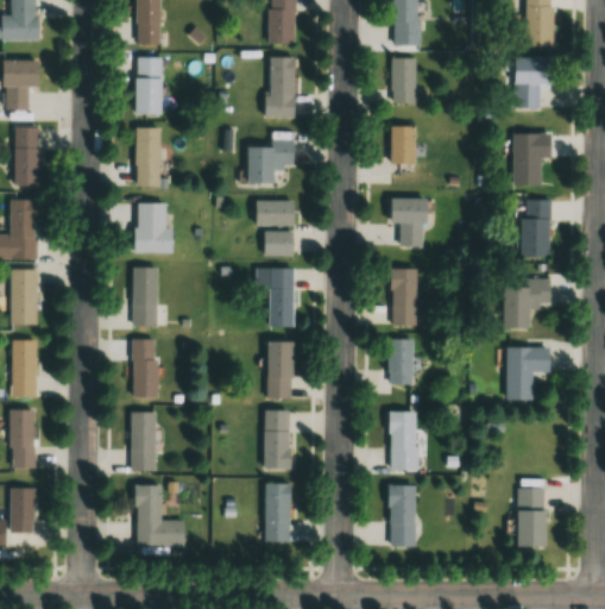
[(0,46),(30,46),(30,0),(2,0),(2,20),(0,20),(0,46)]
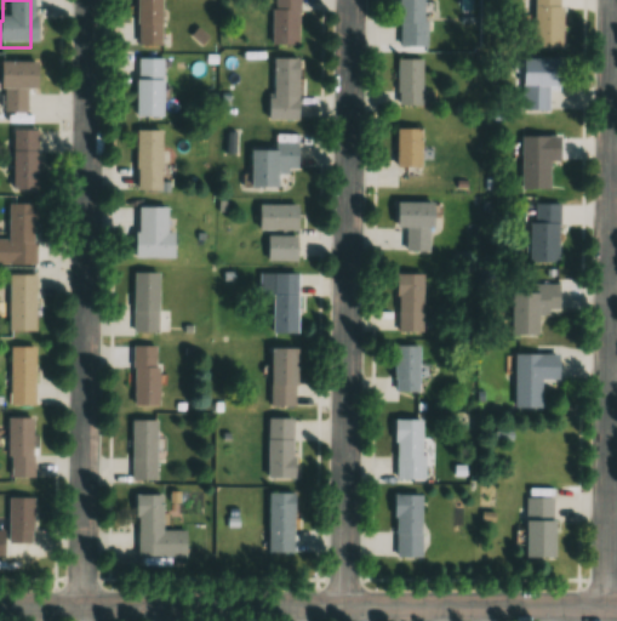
[(164,0),(138,0),(140,45),(164,45),(164,0)]
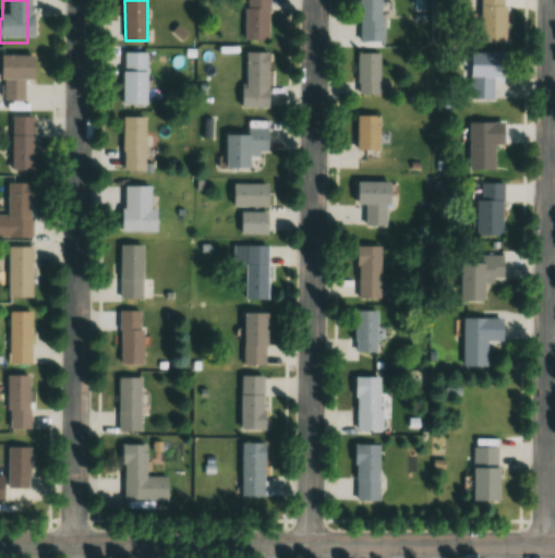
[(246,0),(248,39),(272,39),(270,0),(246,0)]
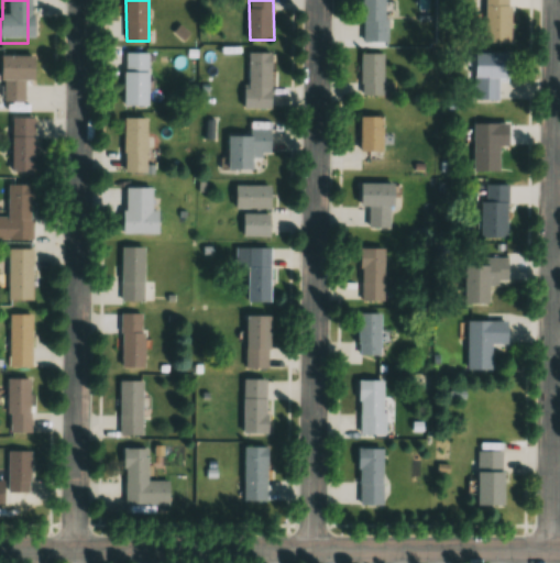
[(363,0),(363,42),(387,42),(387,0),(363,0)]
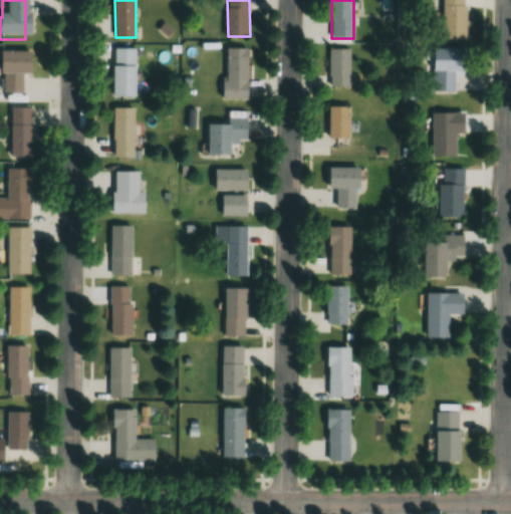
[(467,38),(467,0),(443,0),(444,38),(467,38)]
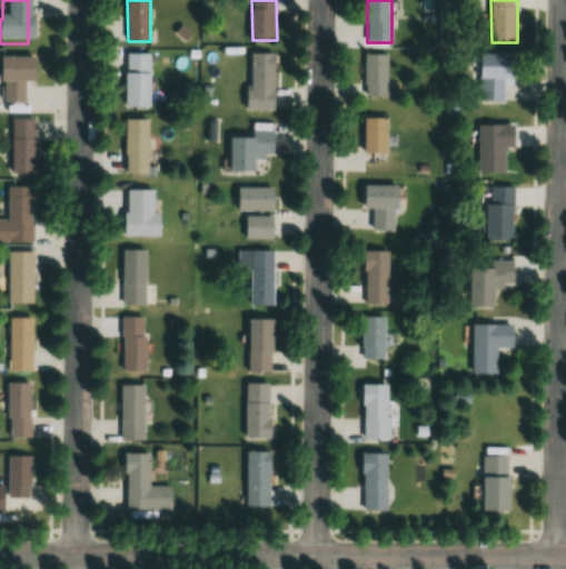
[(151,52),(127,52),(127,108),(151,108),(151,52)]
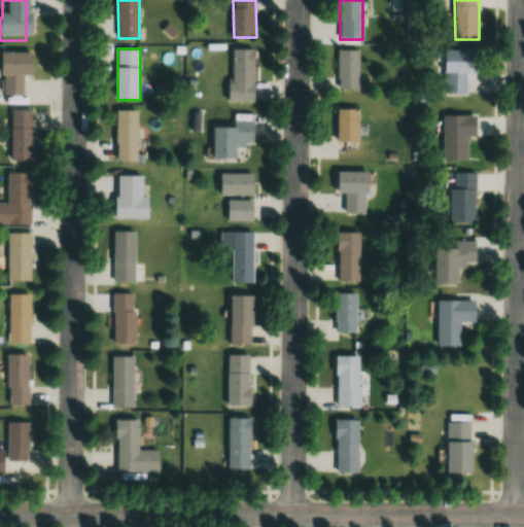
[(254,48),(232,48),(232,101),(254,101),(254,48)]
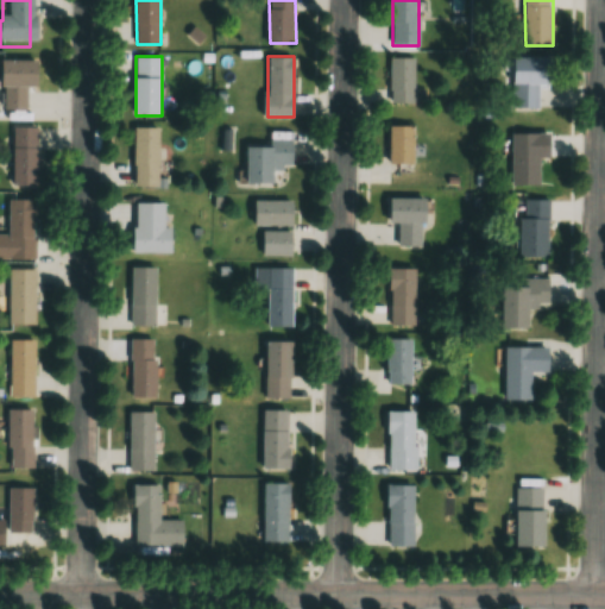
[(417,57),(392,57),(392,102),(417,102),(417,57)]
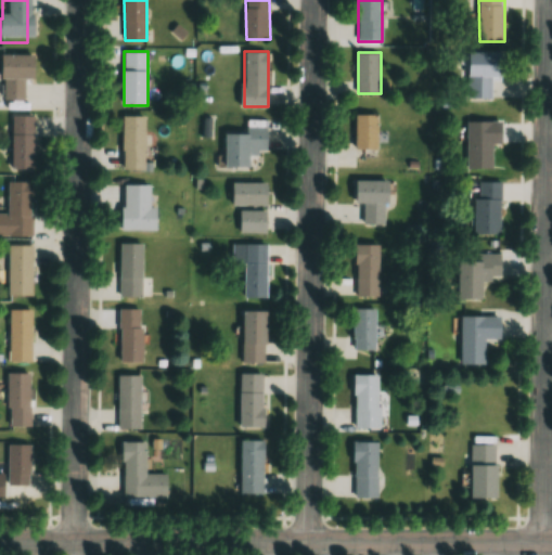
[(495,98),(495,77),(506,77),(506,53),(470,53),(470,98),(495,98)]
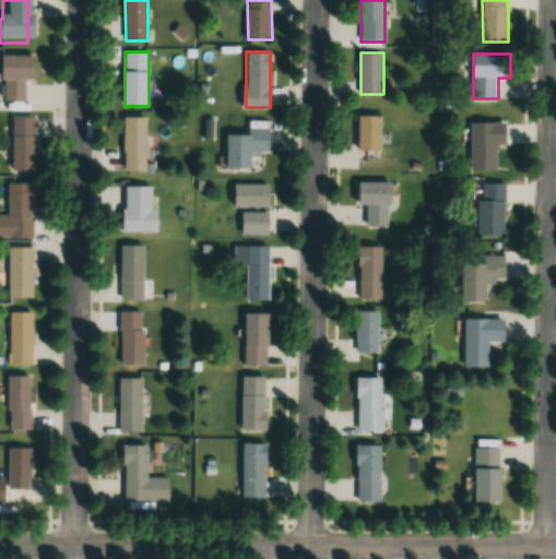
[(0,60),(27,60),(27,84),(20,84),(20,106),(0,106),(0,60)]
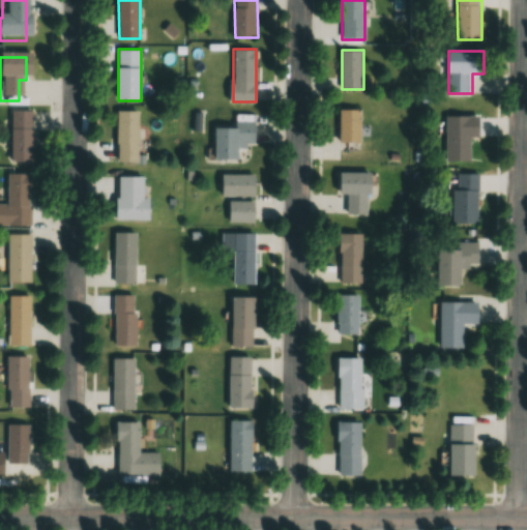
[(341,110),(341,143),(361,143),(361,110),(341,110)]
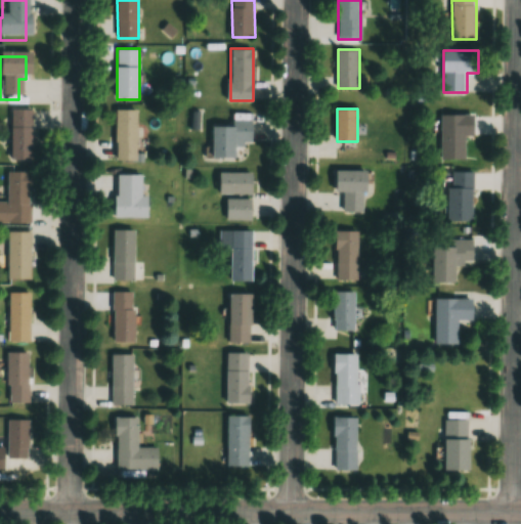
[(138,110),(117,110),(117,160),(138,160),(138,110)]
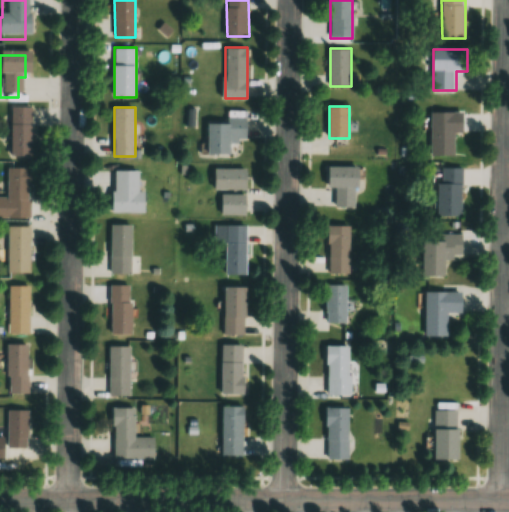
[(26,112),(25,162),(5,162),(6,112),(26,112)]
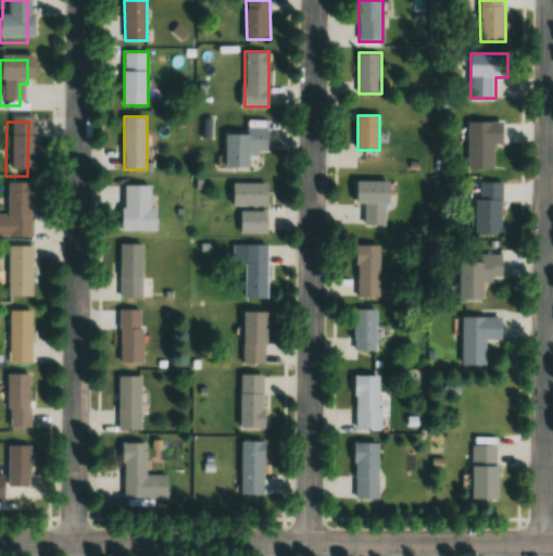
[(469,169),(494,169),(494,143),(504,143),(504,122),(469,122),(469,169)]
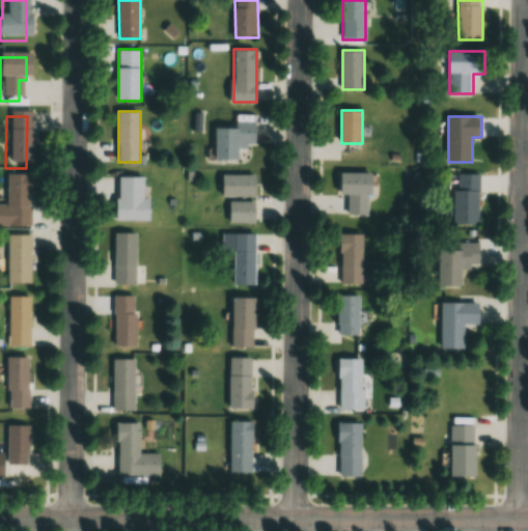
[(237,128),(217,128),(217,160),(240,160),(240,145),(256,145),(256,121),(237,121),(237,128)]
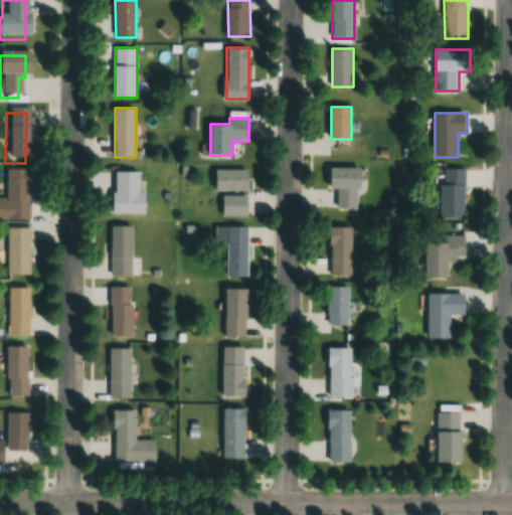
[(360,208),(360,167),(331,167),(331,188),(339,188),(339,208),(360,208)]
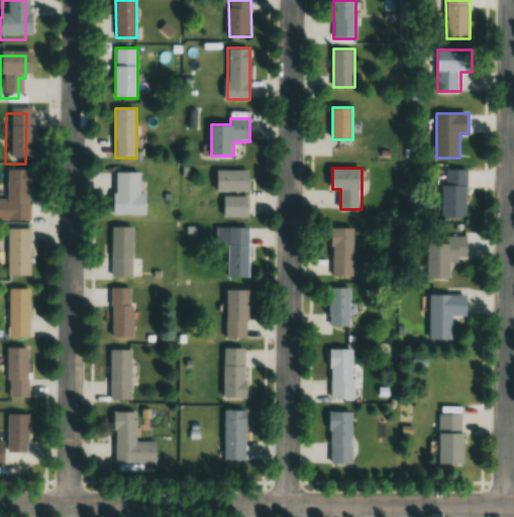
[(469,170),(444,170),(444,217),(469,217),(469,170)]
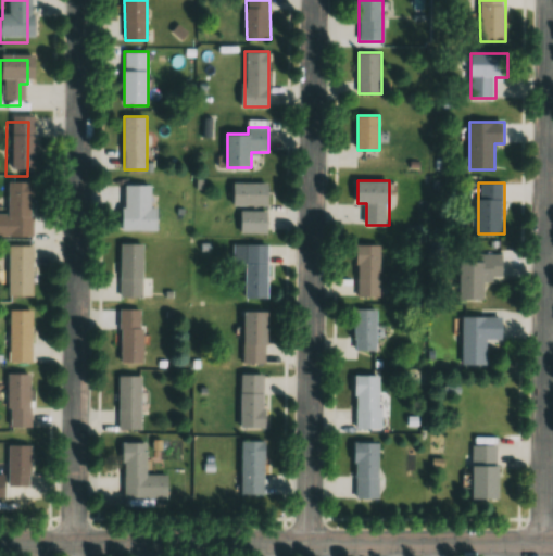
[(268,205),(268,184),(234,184),(234,205),(268,205)]
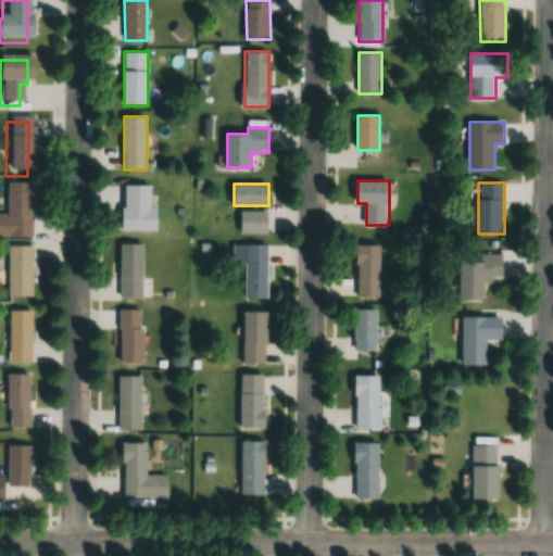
[(123,230),(159,230),(159,207),(152,207),(152,185),(123,185),(123,230)]
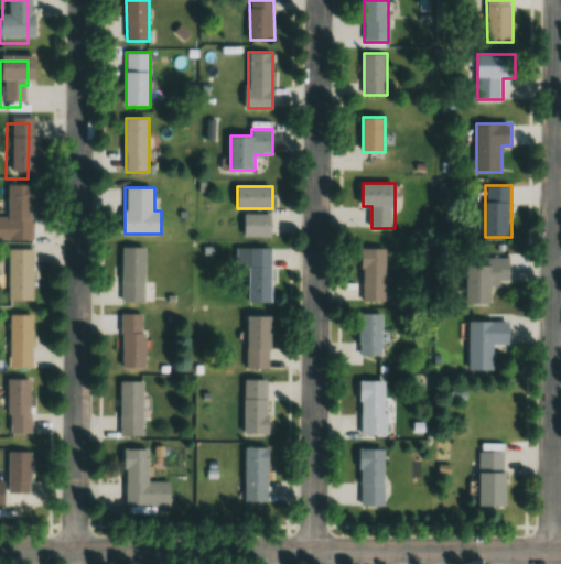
[(27,245),(0,245),(0,221),(3,221),(3,191),(27,191),(27,245)]
